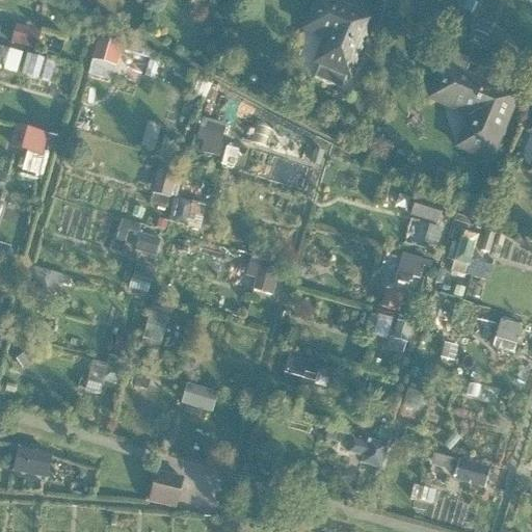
[(351,82),(376,21),(326,0),(313,0),(300,31),(324,42),(314,65),(351,82)]
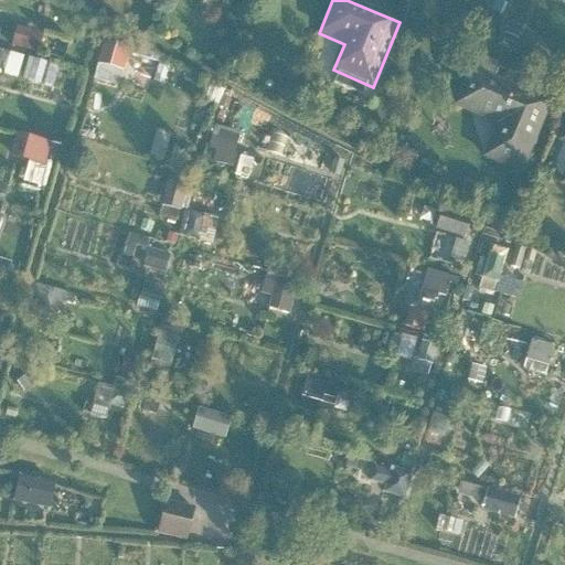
[(14,25),(10,45),(38,51),(41,30),(14,25)]
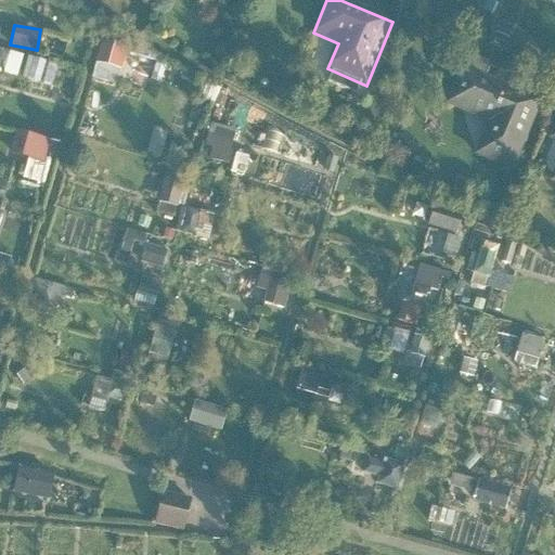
[(118,81),(123,56),(105,54),(101,79),(118,81)]
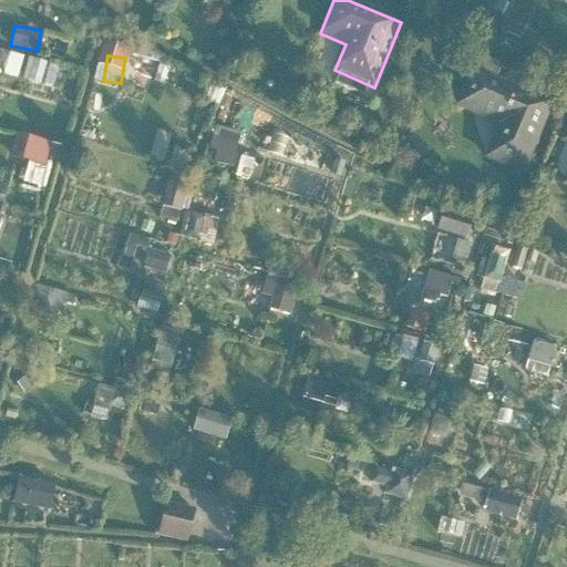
[(467,69),(471,71),(495,80),(501,69),(472,57),(467,69)]
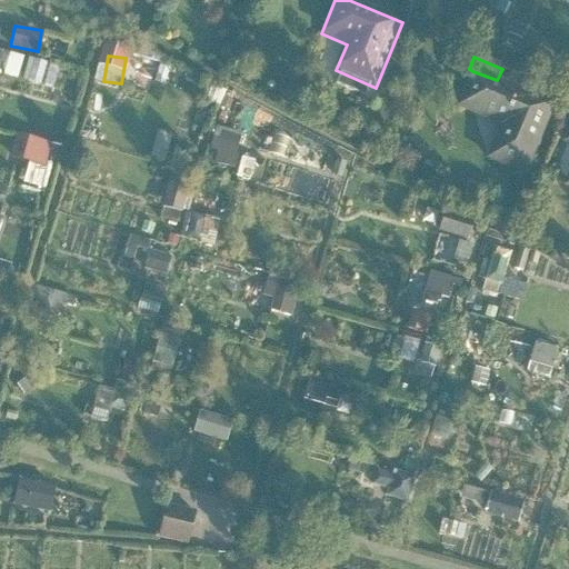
[(497,80),(472,71),(455,111),(501,129),(488,165),(528,180),(558,105),(497,80)]
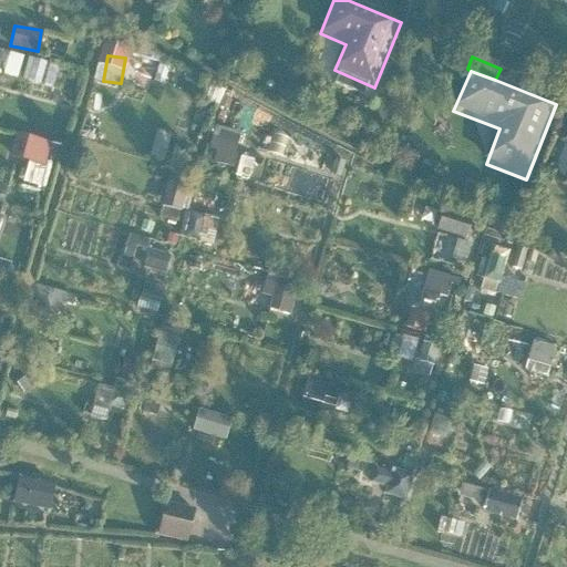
[(232,167),(240,132),(217,126),(209,162),(232,167)]
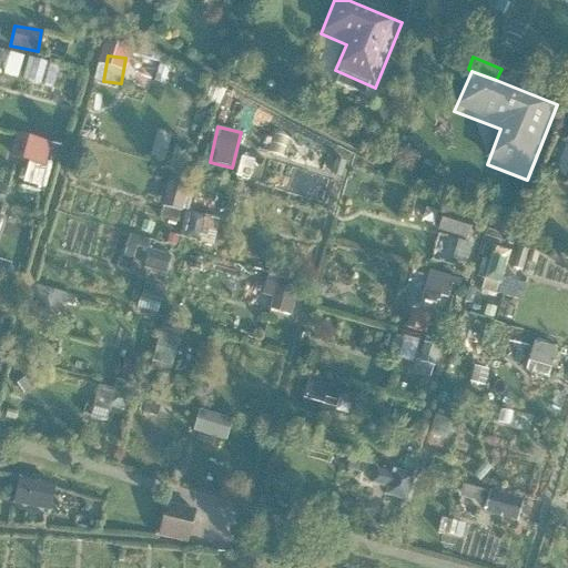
[(8,159),(27,163),(21,181),(41,186),(52,143),(16,132),(8,159)]
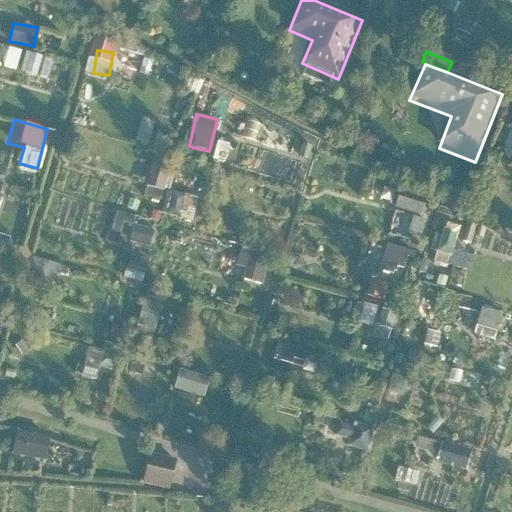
[(144,187),(164,191),(169,168),(149,163),(144,187)]
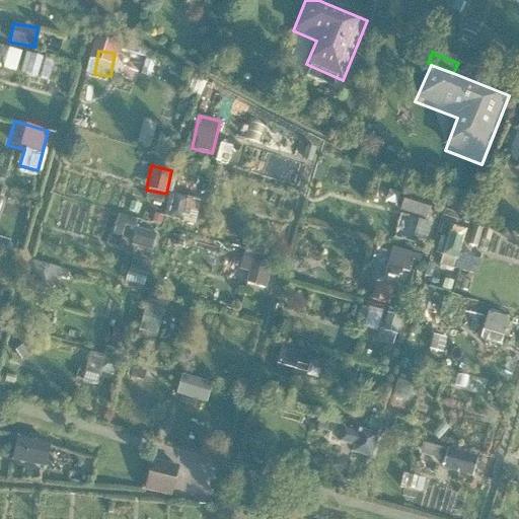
[(401,197),(397,211),(430,222),(435,208),(401,197)]
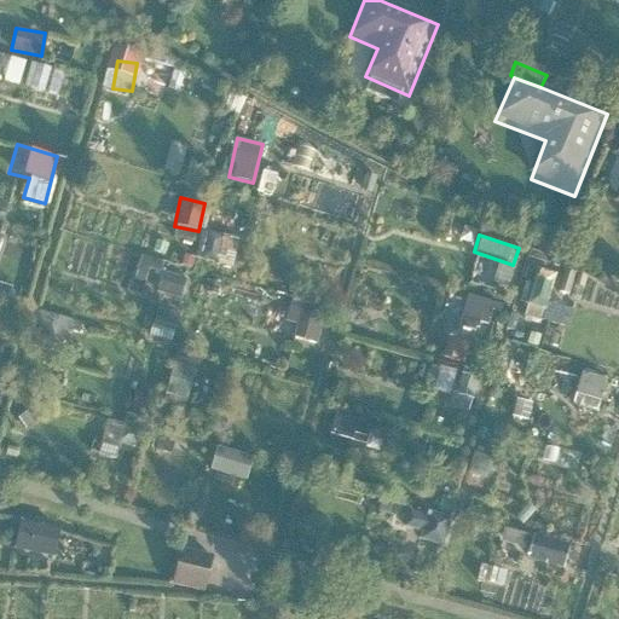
[(203,236),(198,258),(232,265),(233,253),(223,250),(225,239),(203,236)]
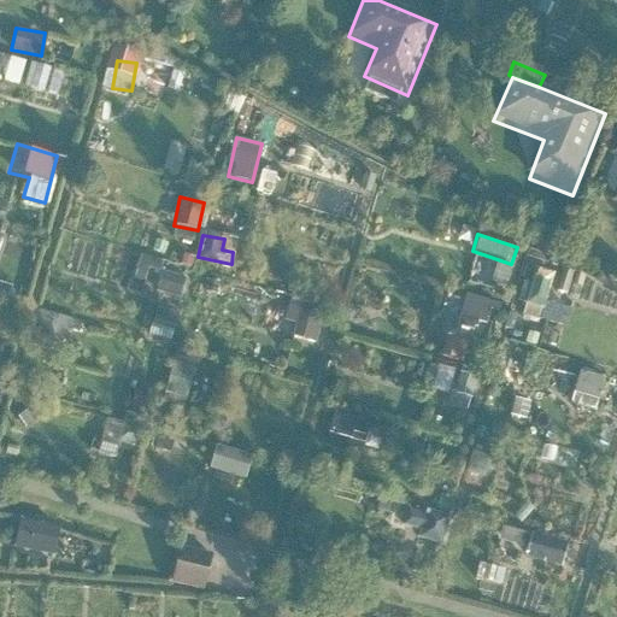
[(476,275),(507,286),(515,266),(483,257),(476,275)]
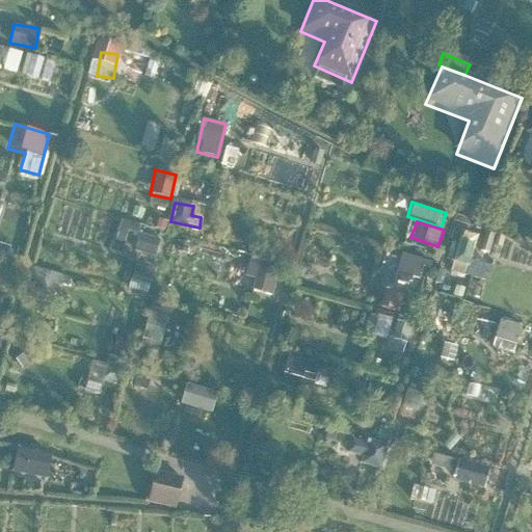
[(452,241),(450,262),(472,265),(476,232),(461,230),(459,242),(452,241)]
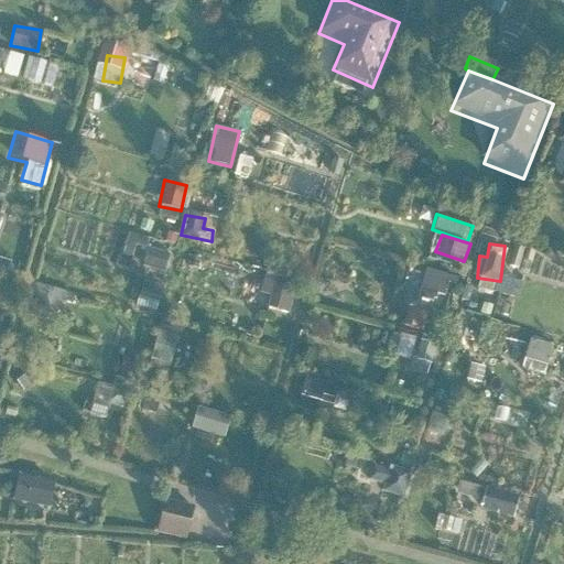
[(142,262),(165,268),(169,252),(145,247),(142,262)]
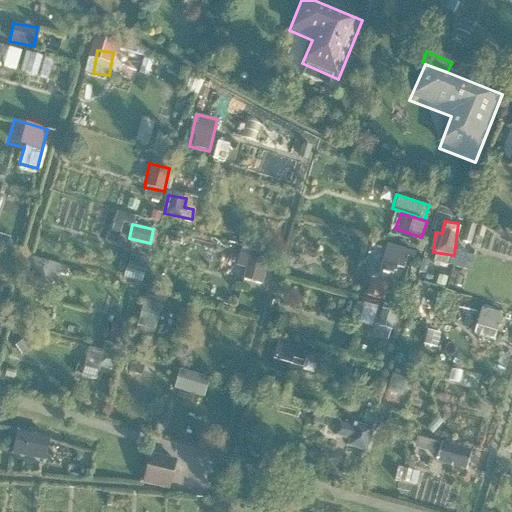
[(387,243),(382,260),(382,259),(379,268),(403,274),(410,250),(387,243)]
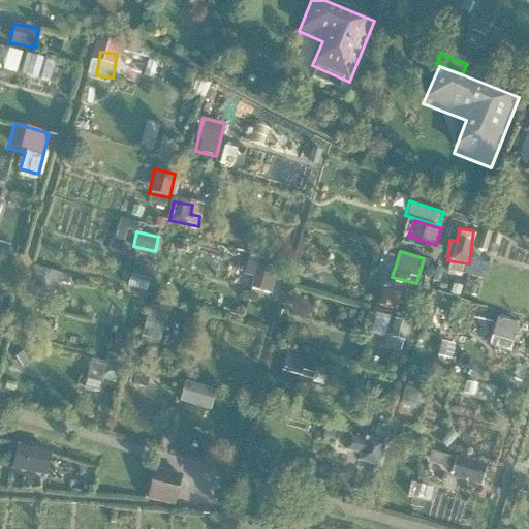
[(244,274),(253,276),(250,288),(268,293),(276,266),(249,257),(244,274)]
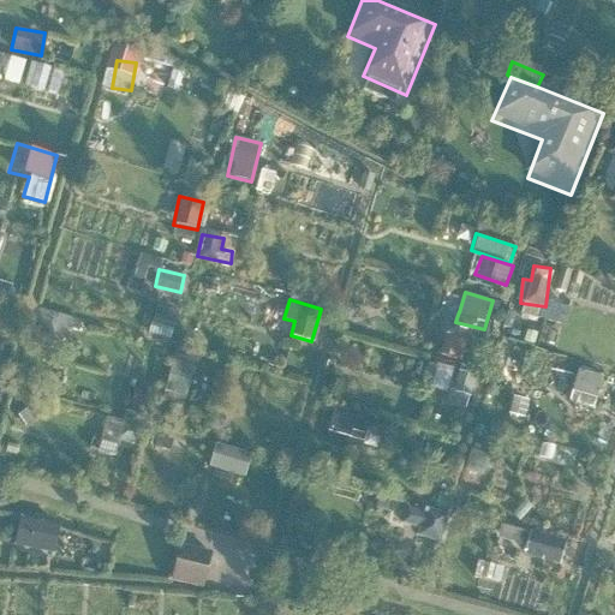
[(163,392),(183,395),(191,364),(171,359),(163,392)]
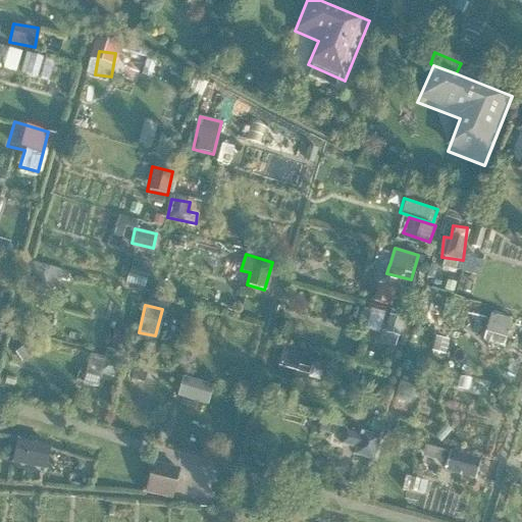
[(486,314),(483,342),(503,344),(506,316),(486,314)]
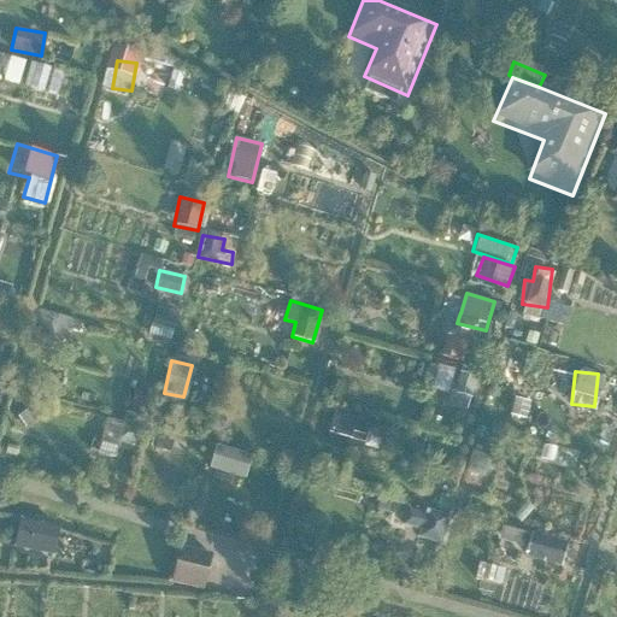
[(450,391),(447,407),(470,410),(474,375),(439,372),(438,389),(450,391)]
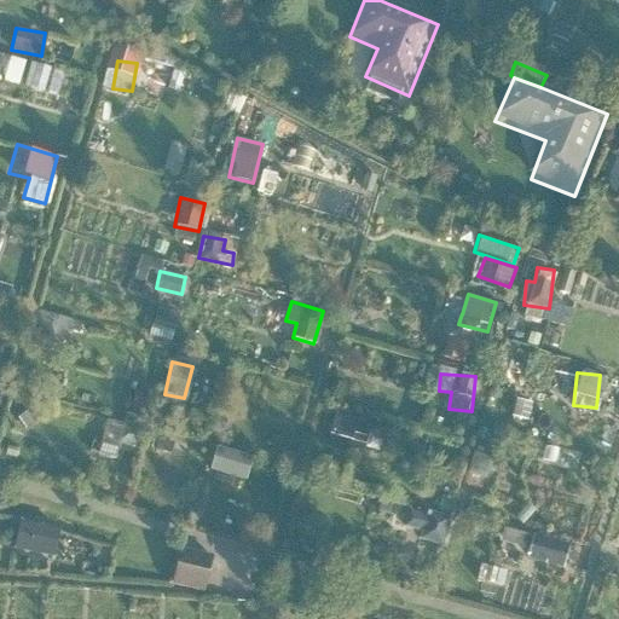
[(330,438),(369,441),(372,415),(334,411),(330,438)]
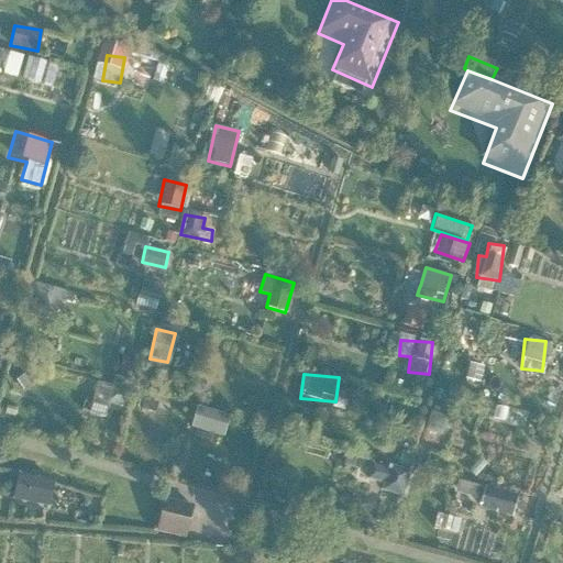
[(97,382),(89,411),(109,417),(117,387),(97,382)]
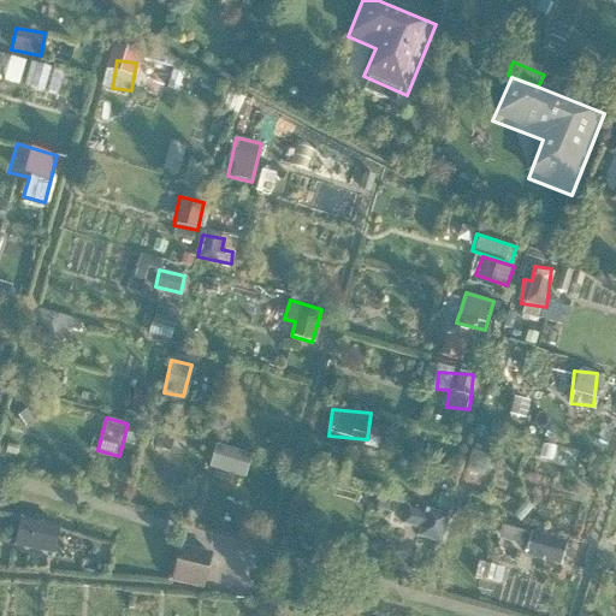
[(212,443),(205,468),(242,480),(249,455),(212,443)]
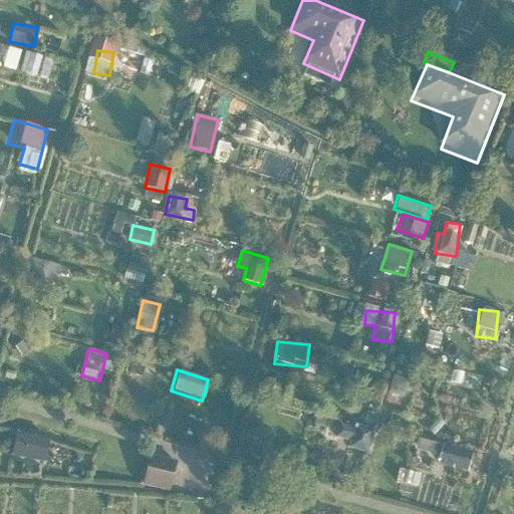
[(350,449),(370,453),(374,432),(351,428),(350,437),(352,438),(350,449)]
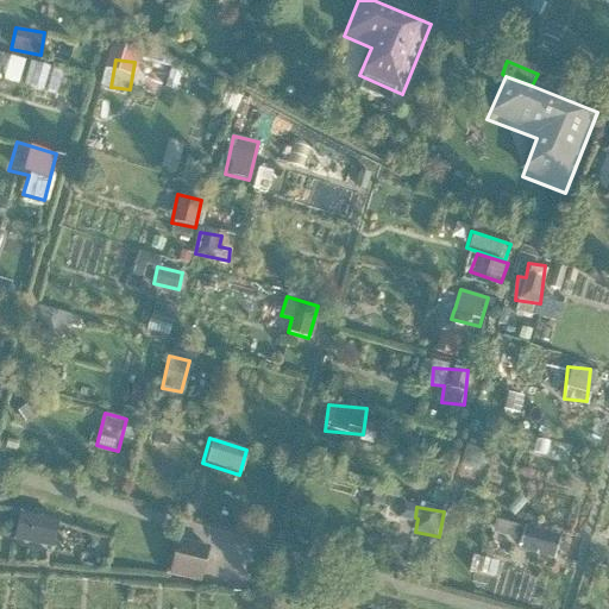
[(16,512),(11,540),(52,547),(57,519),(16,512)]
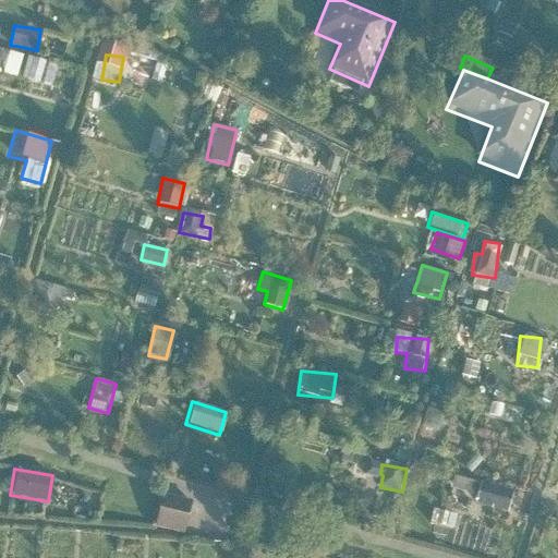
[(506,511),(512,489),(481,481),(474,502),(506,511)]
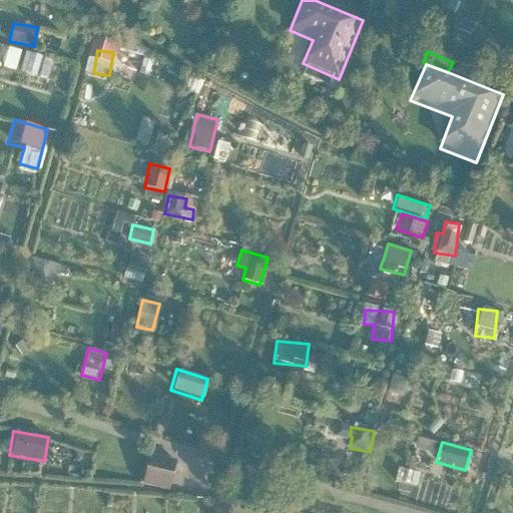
[(143,455),(141,486),(170,488),(172,457),(143,455)]
